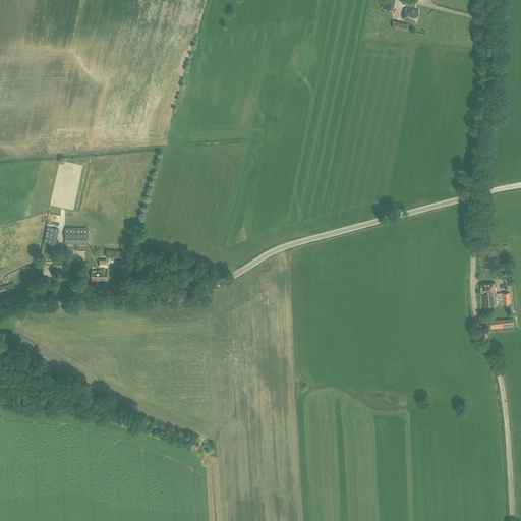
[(393,11),(395,0),(384,0),(382,8),(393,11)]
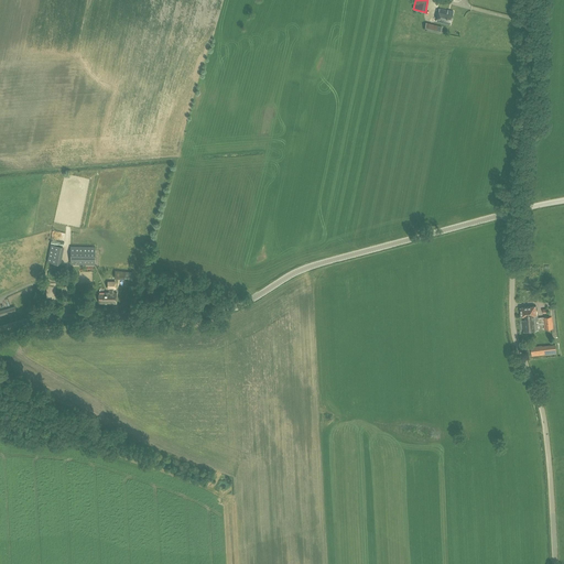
[(436,21),(451,24),(454,11),(440,8),(436,21)]
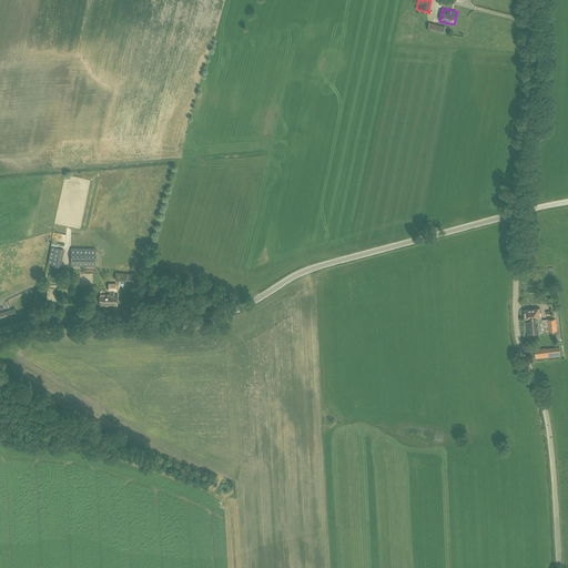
[(427,30),(443,34),(445,27),(429,22),(427,30)]
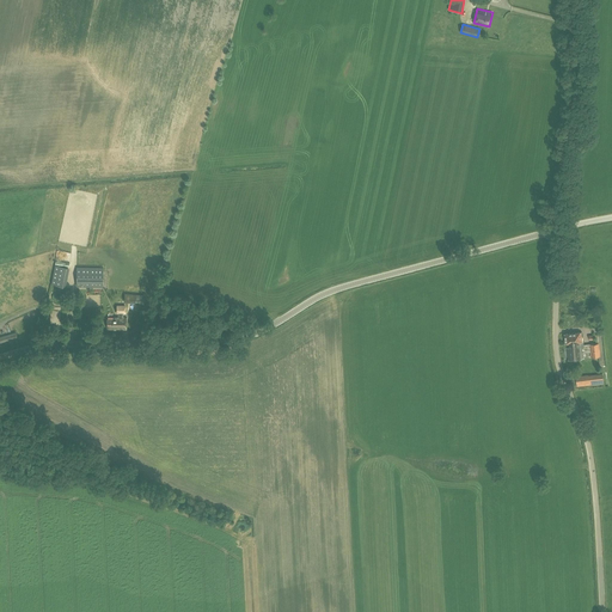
[(51,283),(66,287),(69,267),(55,264),(51,283)]
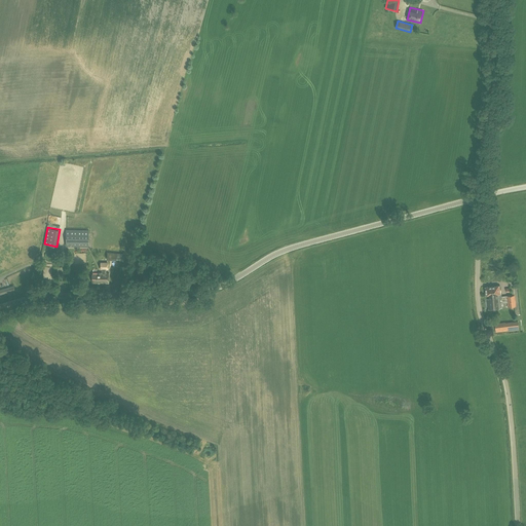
[(66,247),(88,247),(88,230),(66,229),(66,247)]
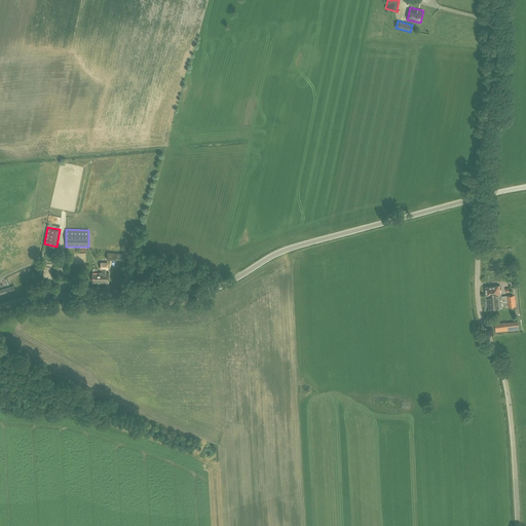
[(107,260),(116,261),(116,258),(119,259),(120,254),(117,253),(107,252),(107,260)]
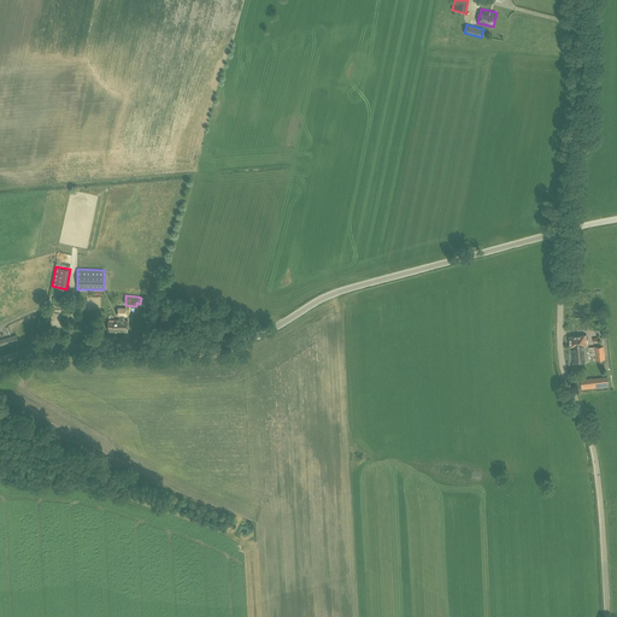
[(109,331),(128,333),(128,321),(121,321),(109,319),(109,331)]
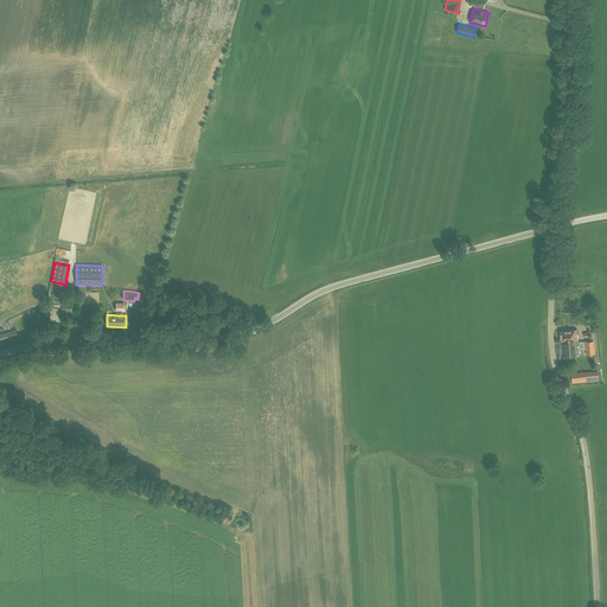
[(0,333),(0,339),(18,336),(16,330),(0,333)]
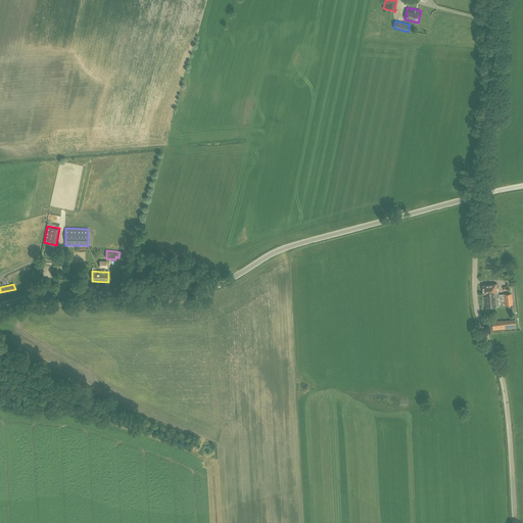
[(512,305),(512,308),(517,307),(515,286),(508,286),(508,290),(510,290),(510,293),(497,294),(496,284),(482,285),(483,293),(486,293),(487,297),(485,297),(486,307),(498,306),(498,301),(505,300),(506,305),(512,305)]
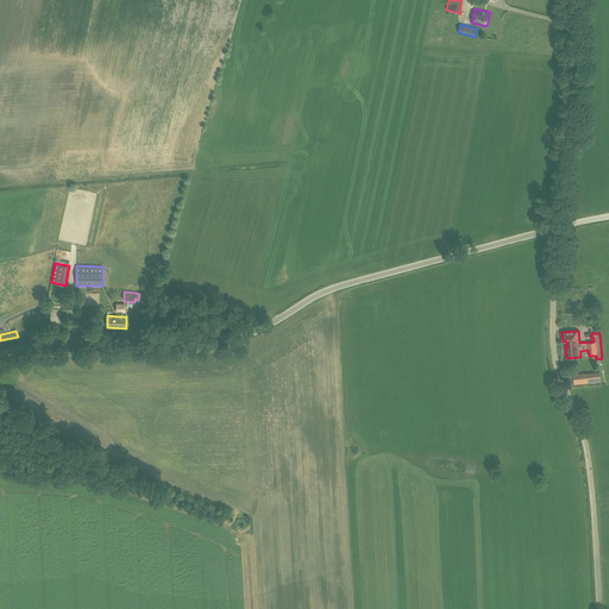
[(573,375),(575,384),(581,384),(601,382),(600,372),(585,374),(573,375)]
